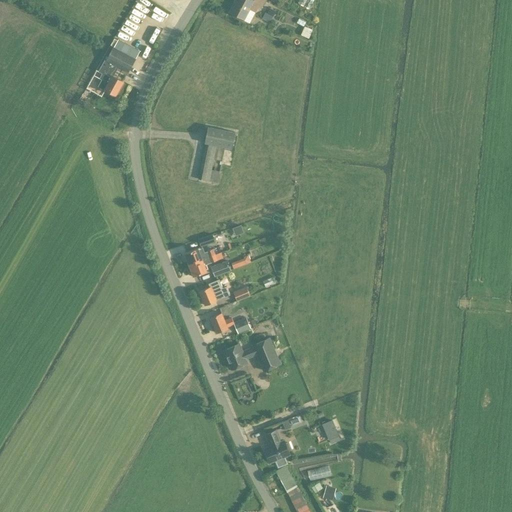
[(261,8),(265,0),(235,0),(230,12),(244,19),(249,9),(256,12),(258,7),(261,8)]
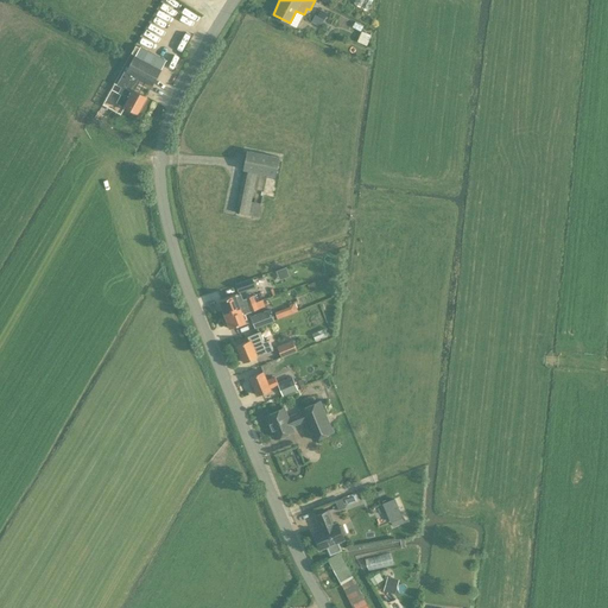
[(317,17),(324,20),(328,13),(321,10),(317,17)]
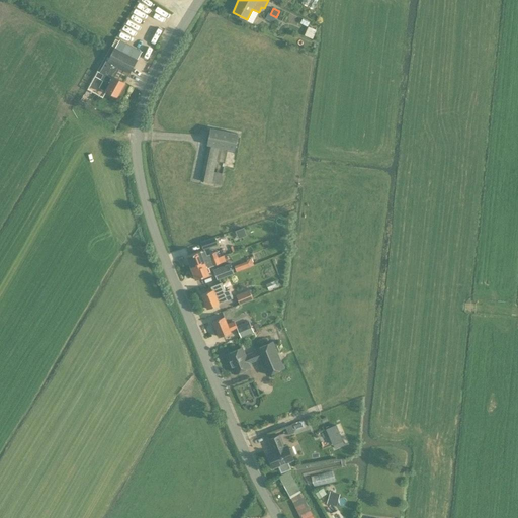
[(114,47),(107,60),(119,67),(130,72),(137,59),(141,51),(119,39),(115,47),(114,47)]
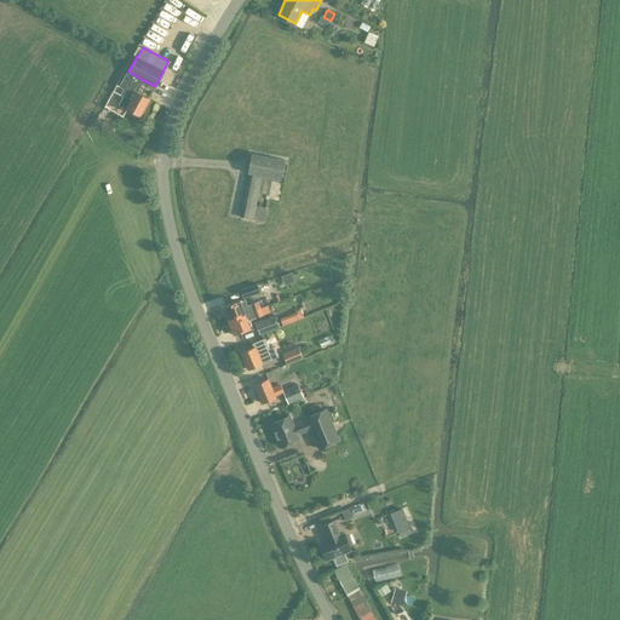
[(124,96),(119,104),(127,109),(127,108),(141,115),(149,98),(136,92),(143,80),(128,72),(127,72),(120,86),(124,89),(121,95),(124,96)]
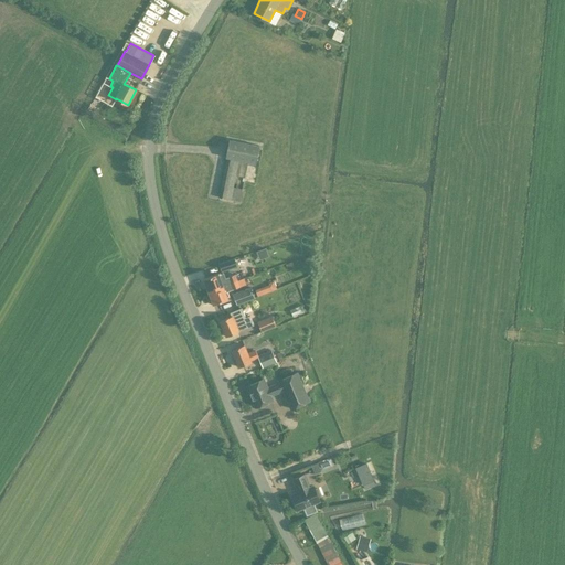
[(227,158),(220,198),(231,200),(233,189),(238,160),(256,163),(259,146),(230,140),(226,157),(227,158)]
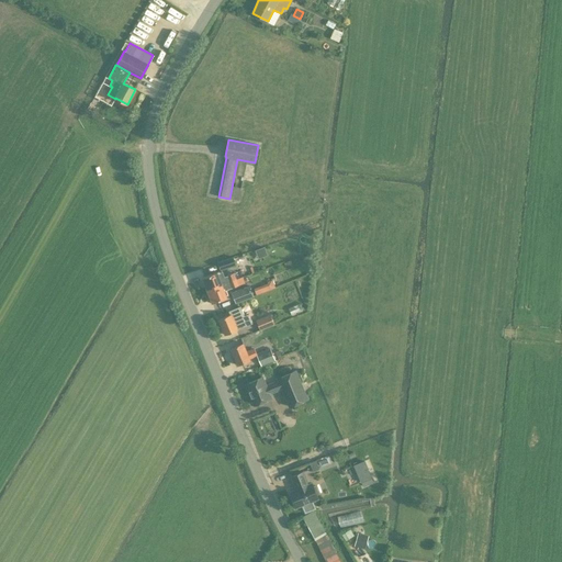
[(240,189),(232,188),(229,199),(238,200),(240,189)]
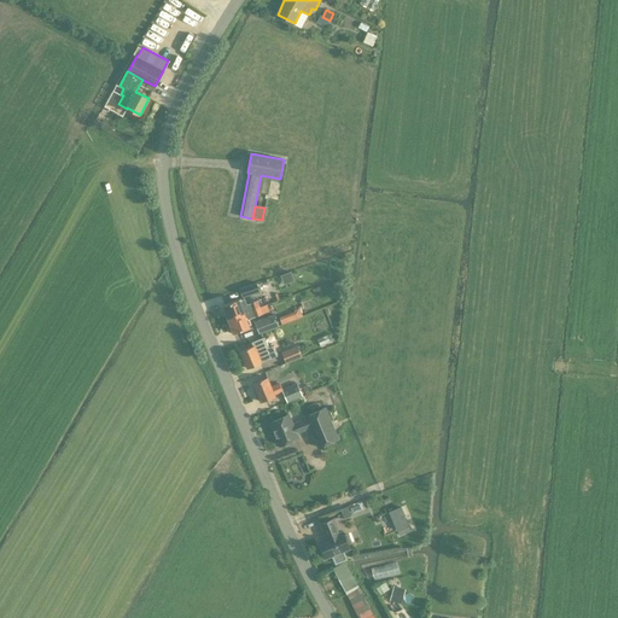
[(240,289),(243,297),(260,291),(256,284),(240,289)]
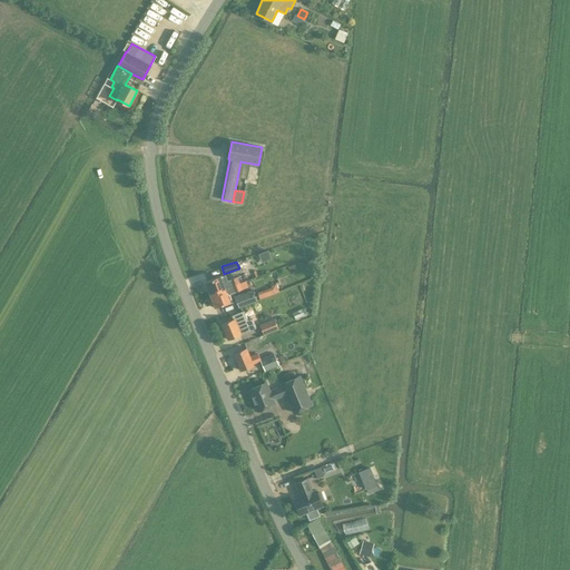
[(239,283),(237,277),(229,281),(228,282),(226,275),(223,276),(223,275),(220,276),(206,282),(210,294),(225,288),(232,286),(239,284),(239,283)]
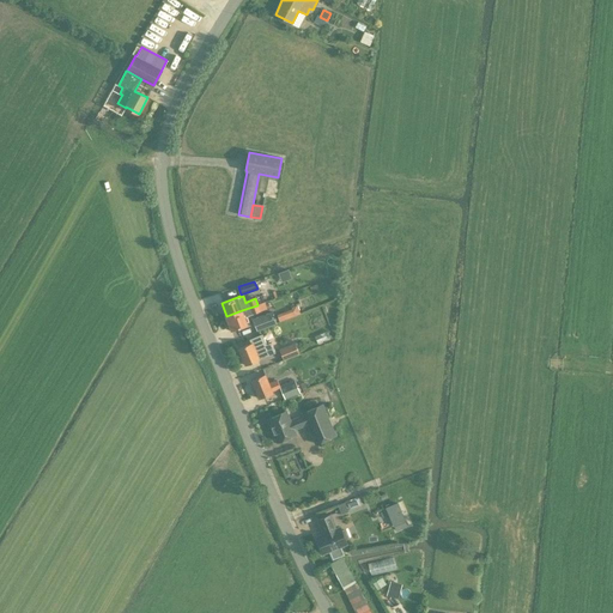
[(267,308),(265,302),(258,305),(242,310),(226,316),(232,331),(241,327),(241,329),(252,325),(248,317),(248,316),(267,308)]
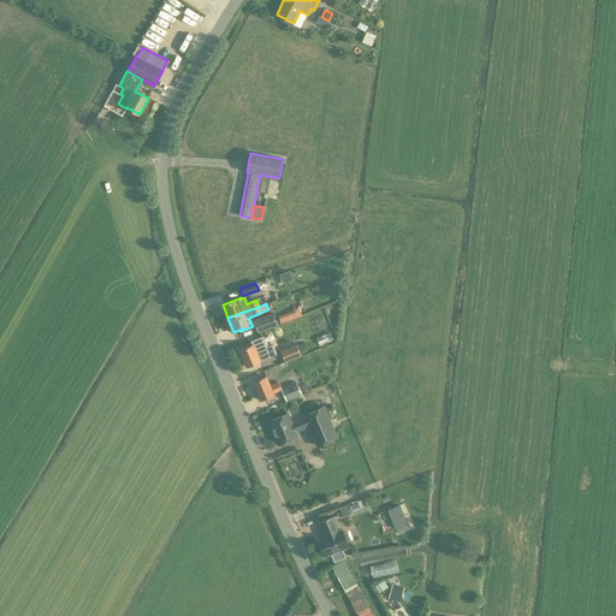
[(294,311),(279,317),(282,324),(296,318),(301,315),(298,307),(294,309),(294,311)]
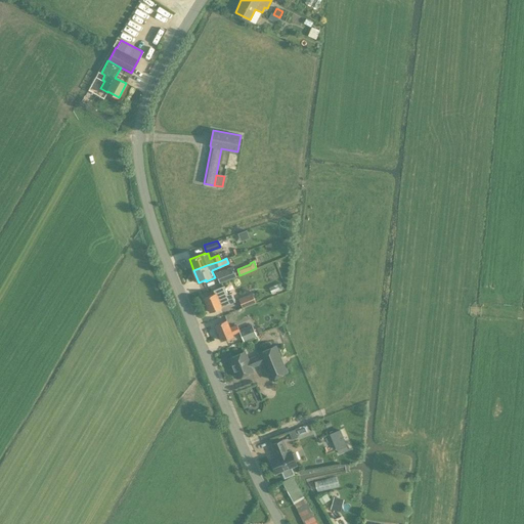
[(232,266),(216,272),(220,282),(235,276),(232,266)]
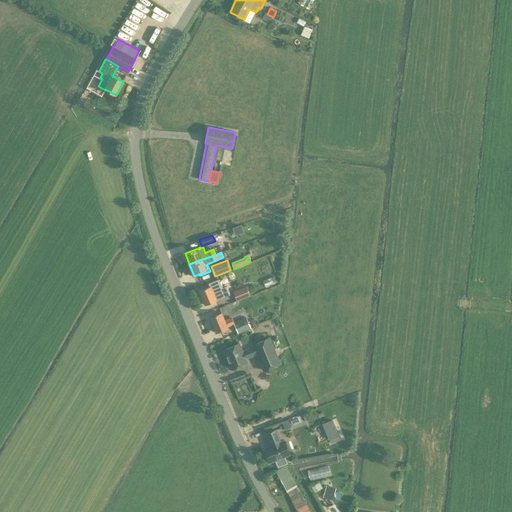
[(205,305),(217,300),(230,295),(226,286),(223,288),(219,279),(208,284),(210,287),(199,291),(205,305)]
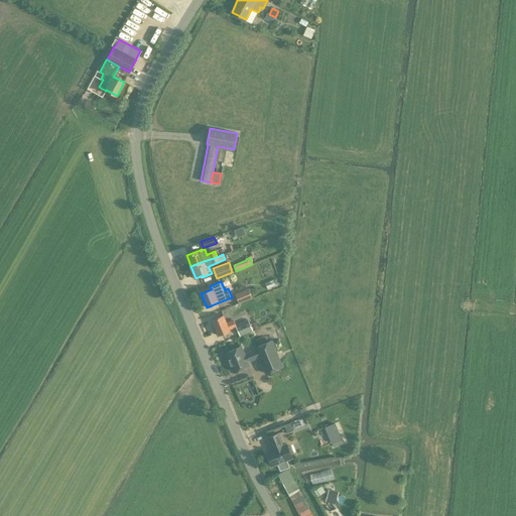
[(248,288),(235,293),(239,303),(252,297),(248,288)]
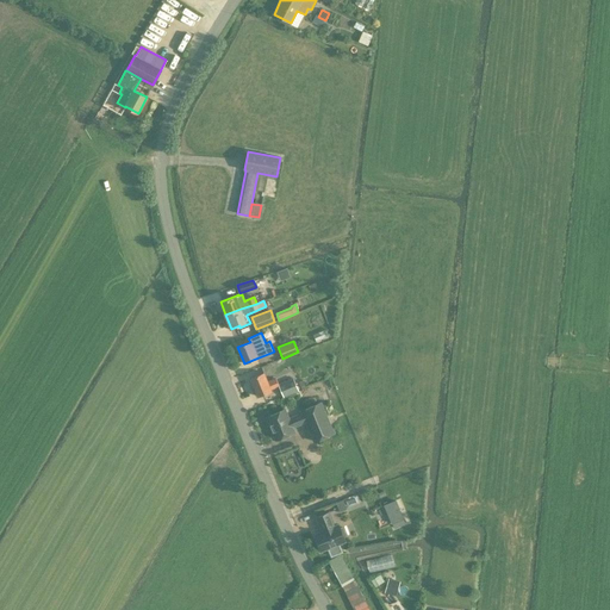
[(265,373),(250,378),(259,397),(272,391),(271,390),(280,386),(284,397),(298,391),(293,379),(279,385),(277,379),(268,381),(265,373)]
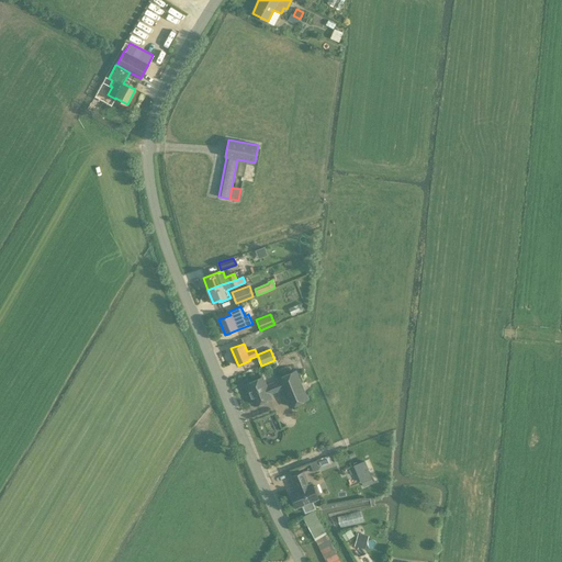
[(263,377),(246,384),(255,405),(272,398),(270,394),(282,389),(290,407),(307,400),(296,371),(278,379),(279,381),(267,386),(263,377)]
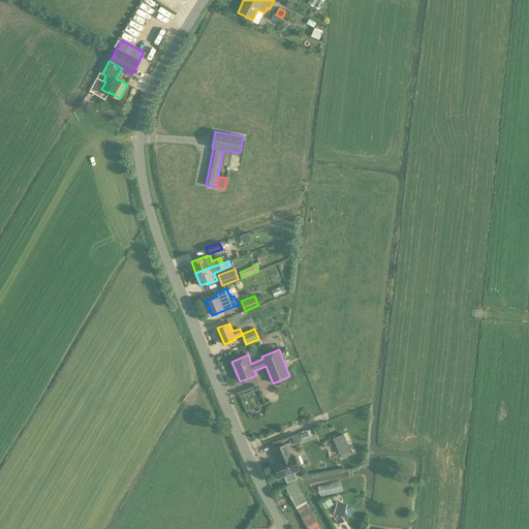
[(350,450),(350,449),(344,433),(333,438),(340,455),(340,454),(350,450)]
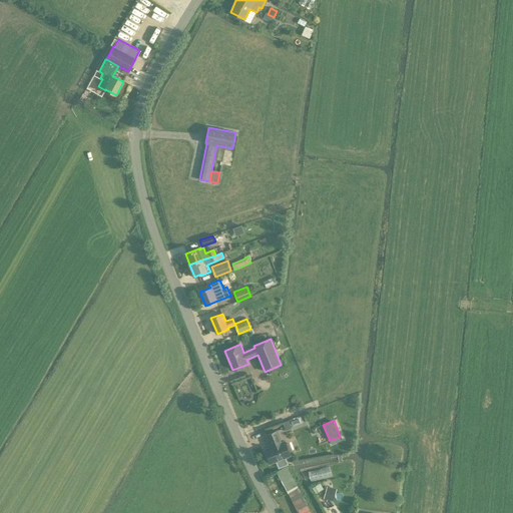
[(288,421),(283,423),(286,430),(292,428),(288,421)]
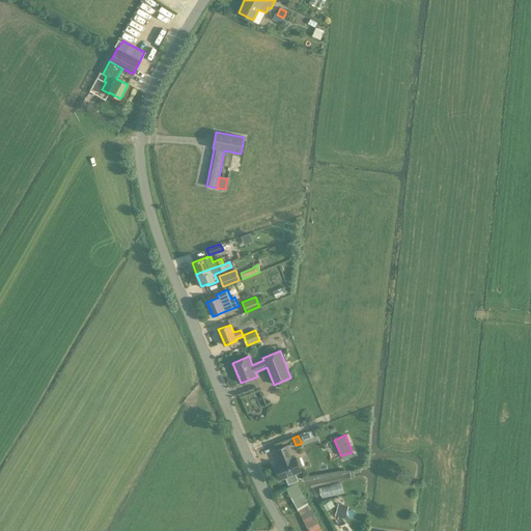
[(280,463),(274,466),(280,480),(285,477),(288,483),(298,480),(296,474),(301,471),(300,468),(302,467),(299,458),(297,459),(295,455),(291,457),(286,446),(275,451),(280,463)]
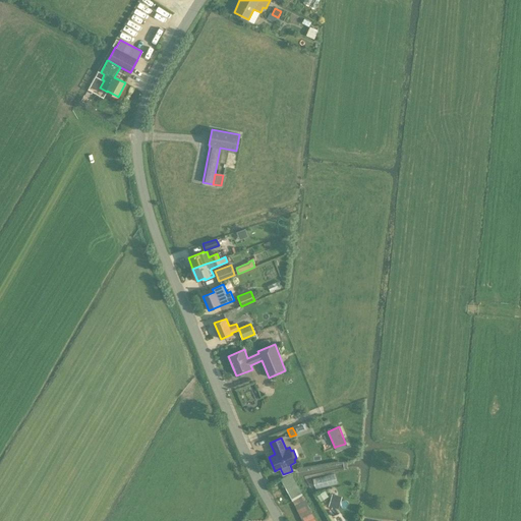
[(346,448),(345,444),(335,447),(337,452),(346,448)]
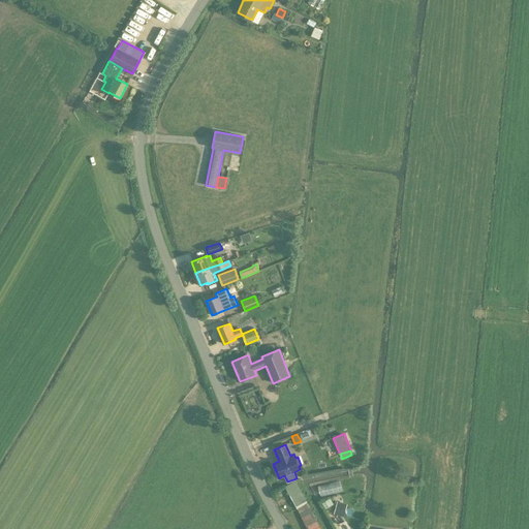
[(297,508),(307,503),(296,480),(285,487),(297,508)]
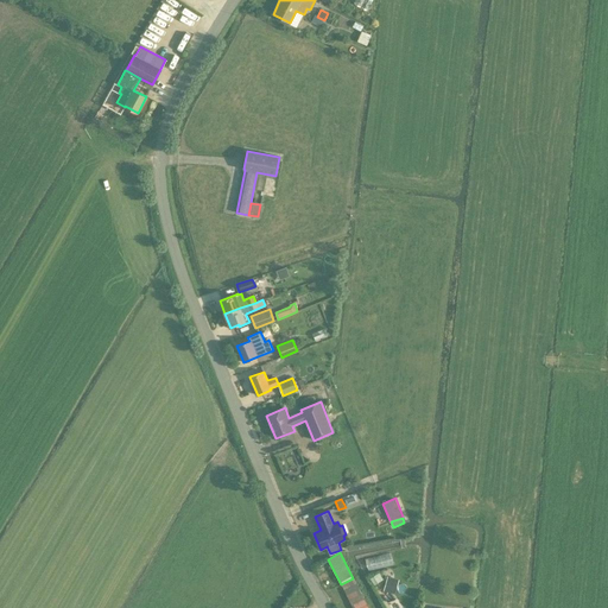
[(374,584),(384,578),(379,572),(371,578),(374,584)]
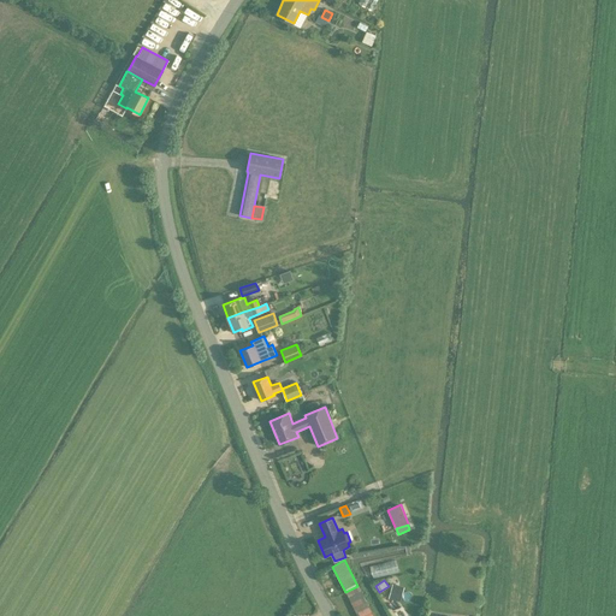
[(392,584),(389,598),(395,600),(400,586),(392,584)]
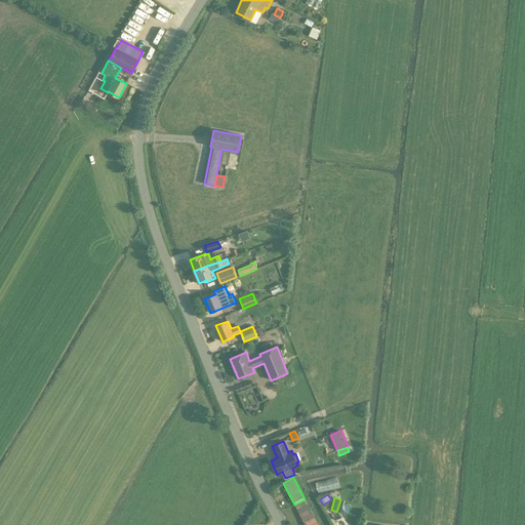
[(335,524),(344,524),(340,516),(333,519),(335,524)]
